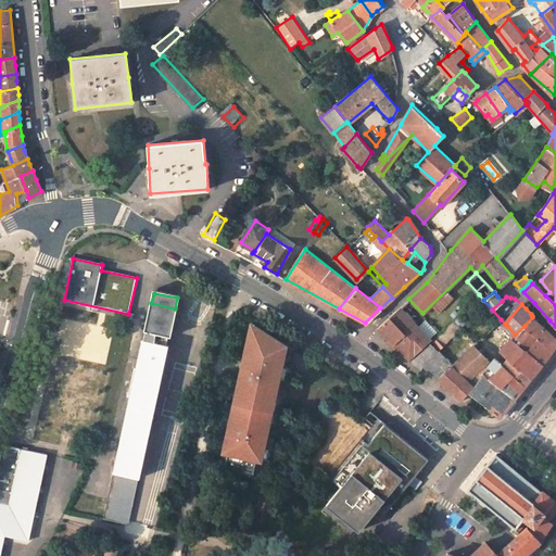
[(377,327),(394,344),(401,337),(416,352),(430,338),(399,306),(377,327)]
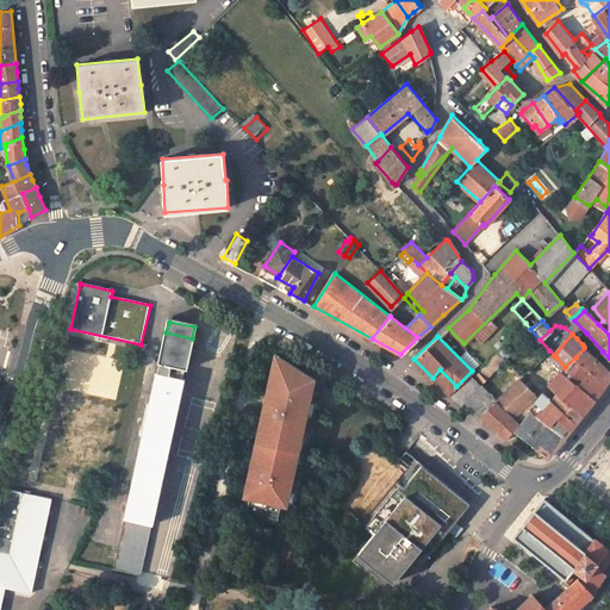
[(504,343),(496,350),(504,360),(512,353),(504,343)]
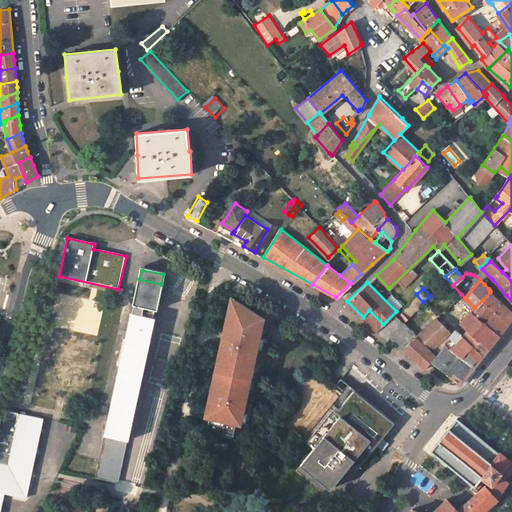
[(511,312),(495,297),(490,292),(483,300),(495,310),(509,322),(511,317),(511,312)]
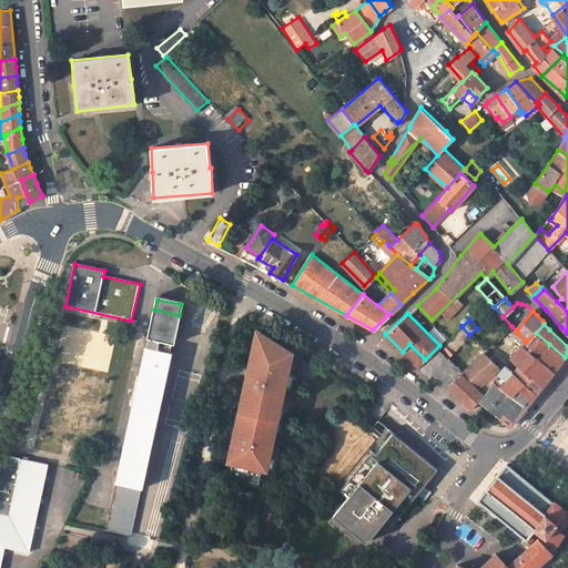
[(449,356),(469,335),(462,326),(449,337),(440,347),(449,356)]
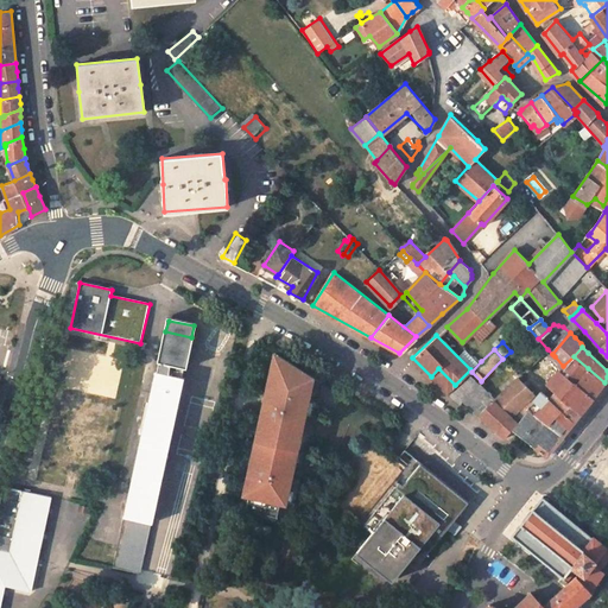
[(537,374),(555,356),(552,354),(548,349),(530,367),(537,374)]
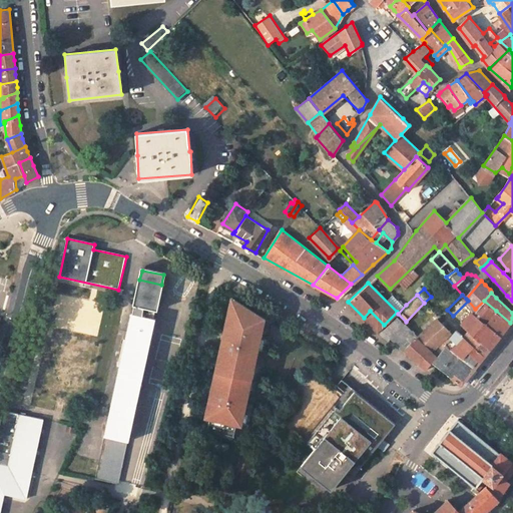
[(257,332),(261,315),(236,301),(230,303),(204,416),(208,417),(206,426),(232,434),(235,422),(239,422),(246,393),(242,392),(249,362),(253,363),(261,333),(257,332)]
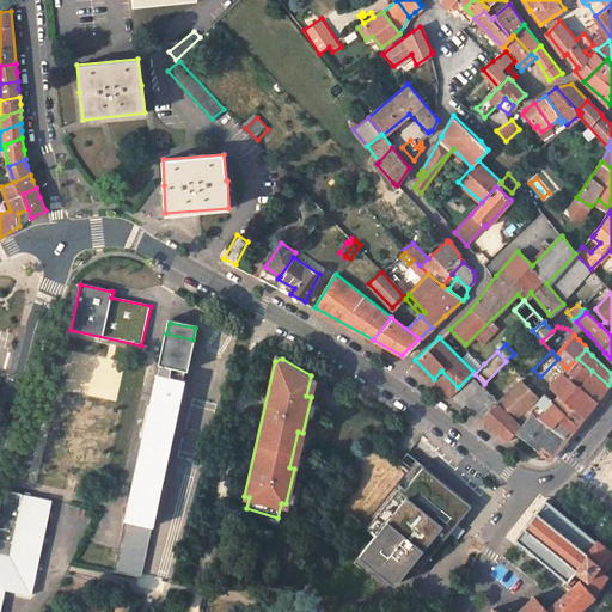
[(591,407),(597,399),(581,384),(592,371),(577,359),(567,368),(551,385),(560,393),(583,416),(591,407)]
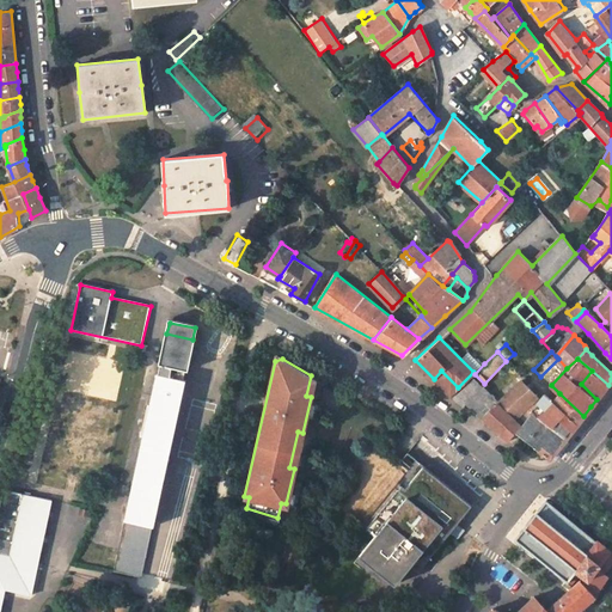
[(451,396),(458,387),(441,371),(434,379),(451,396)]
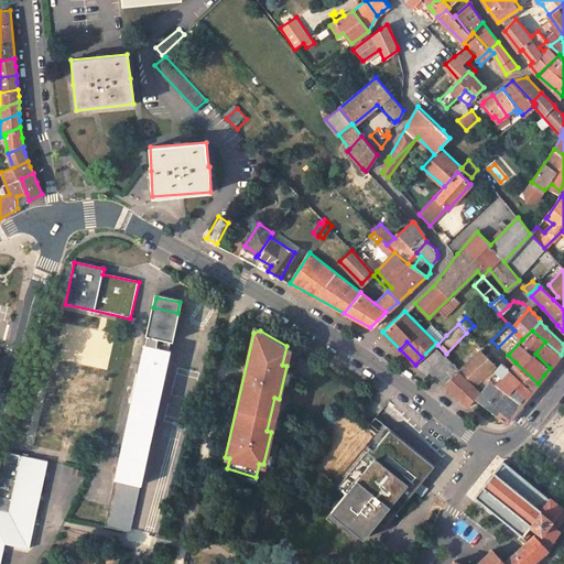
[(555,361),(561,355),(545,342),(535,354),(550,368),(555,361)]
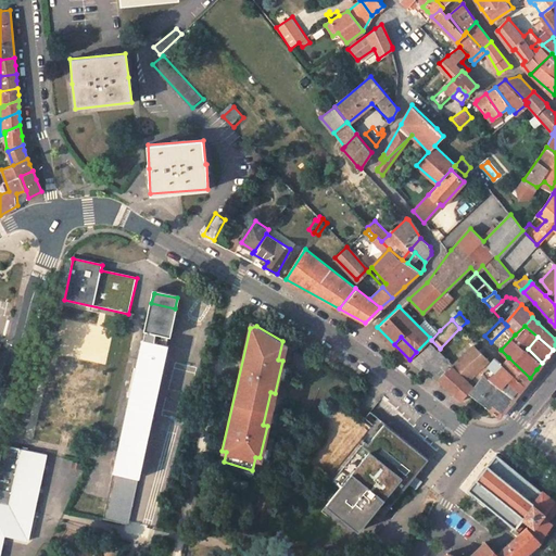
[(142,339),(114,469),(139,476),(167,344),(142,339)]
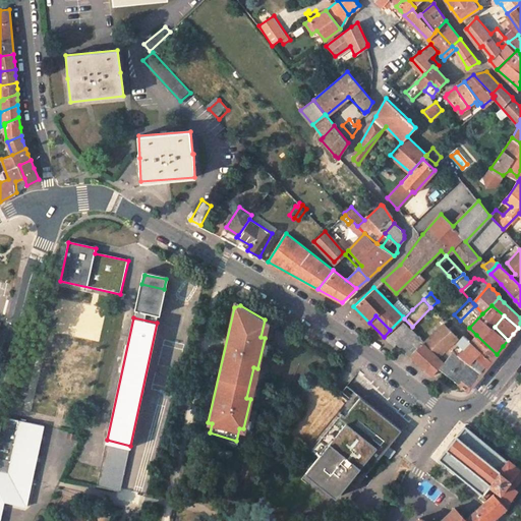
[(261,337),(265,338),(269,323),(265,320),(261,337)]
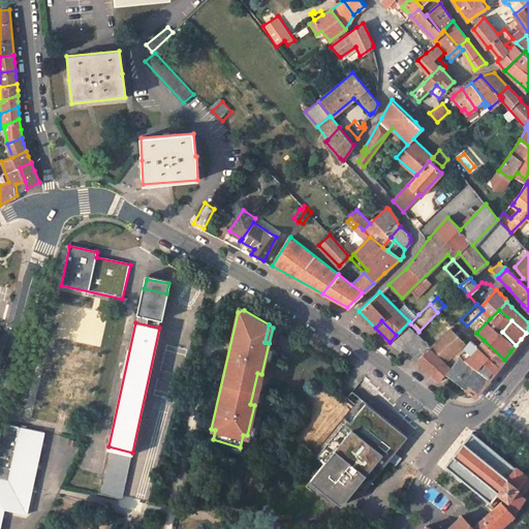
[(402,348),(416,335),(408,327),(392,344),(399,351),(402,348)]
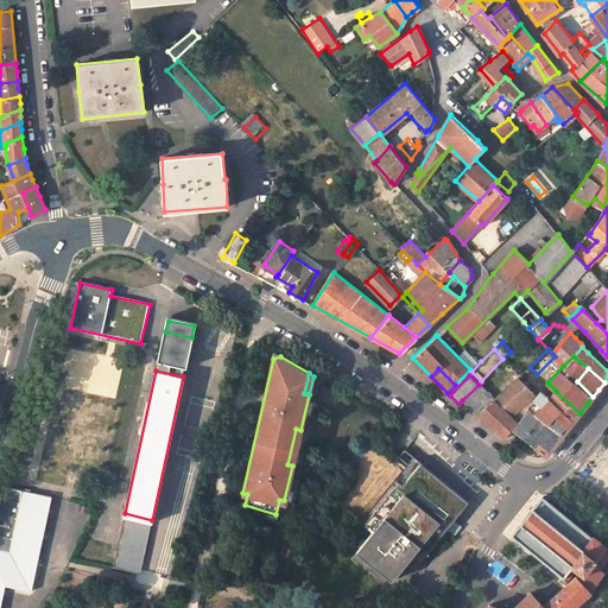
[(494,399),(479,415),(495,431),(508,416),(511,417),(518,409),(524,413),(527,409),(533,401),(530,398),(534,392),(518,377),(494,399)]
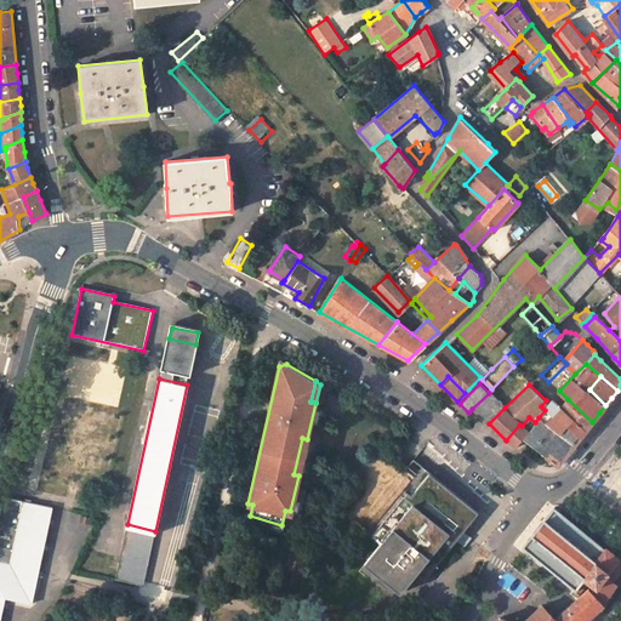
[(472,409),(489,423),(505,408),(490,392),(489,393),(472,409)]
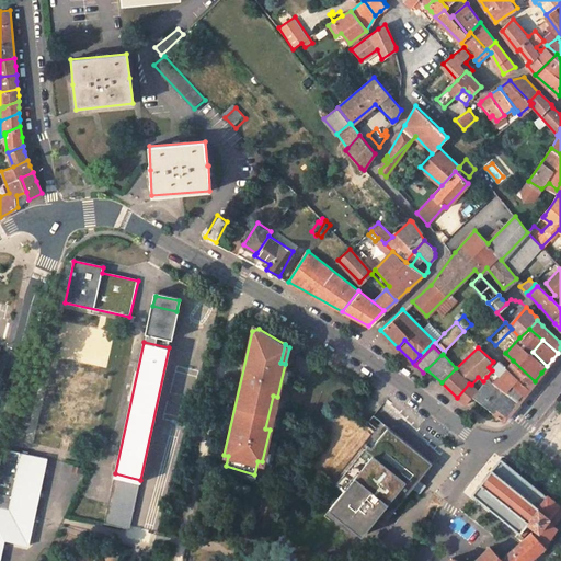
[(527,391),(535,381),(513,361),(507,366),(500,361),(492,370),(487,377),(490,378),(519,401),(527,391)]
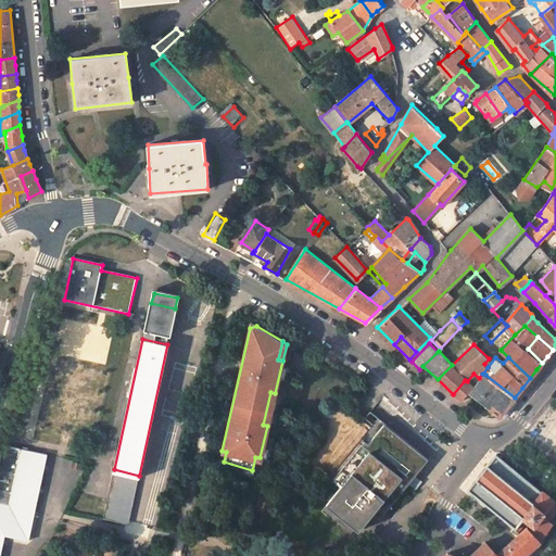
[(508,405),(515,397),(485,375),(481,379),(469,392),(501,415),(508,405)]
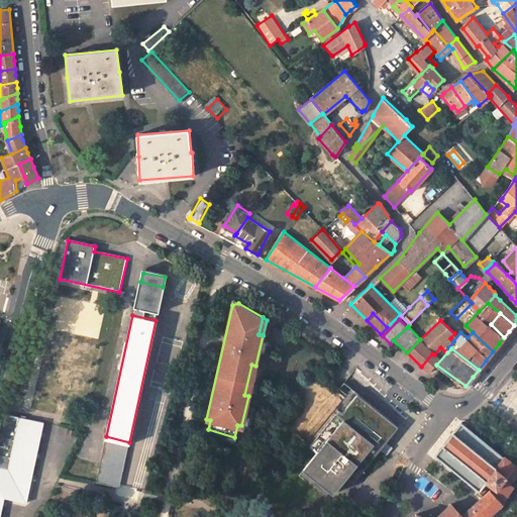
[(438,358),(434,354),(432,353),(421,367),(429,374),(438,358)]
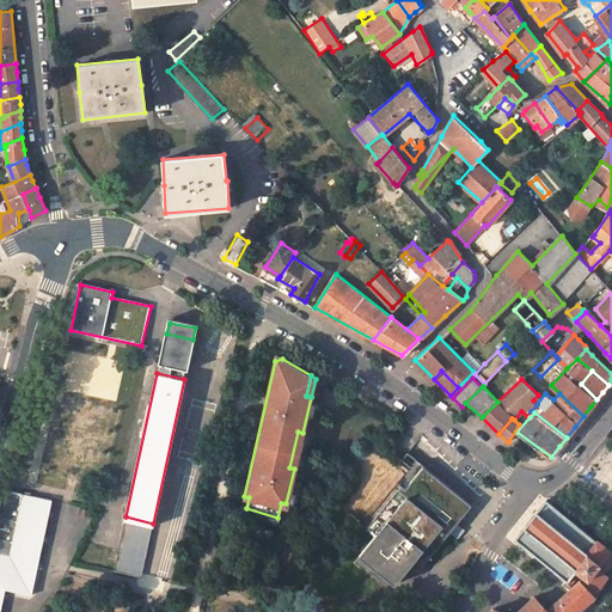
[(298,432),(289,467),(294,469),(303,433),(298,432)]
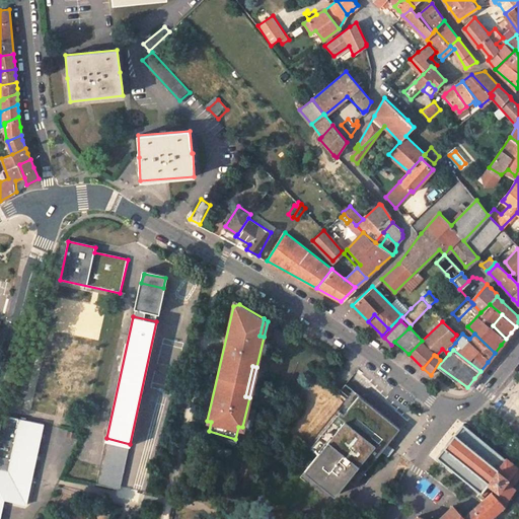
[(318,451),(303,470),(334,495),(347,478),(348,479),(358,479),(378,453),(398,428),(359,395),(344,414),(341,411),(338,415),(344,421),(330,437),(332,439),(321,453),(318,451)]
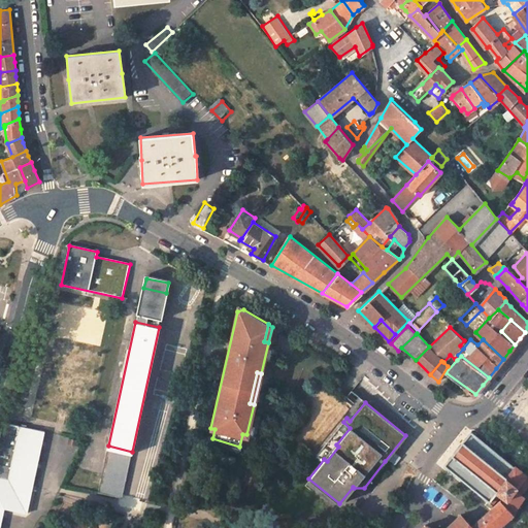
[(0,527),(4,508),(27,513),(44,431),(21,426),(9,477),(0,475),(0,527)]
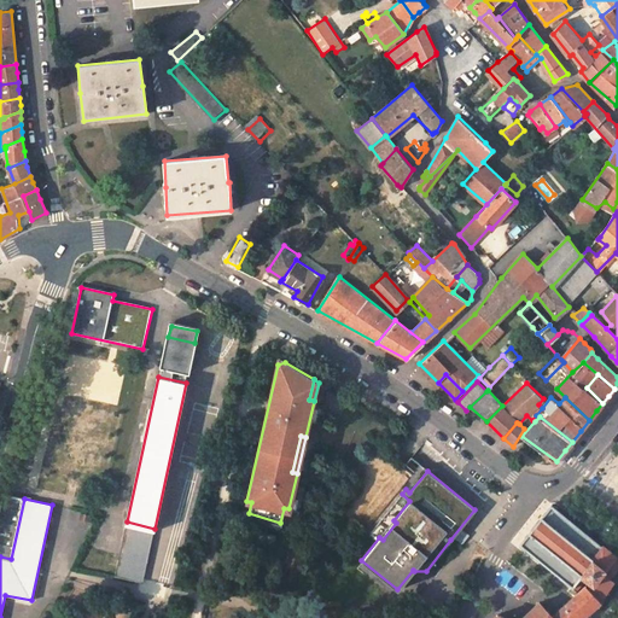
[(582,582),(586,586),(589,581),(592,584),(588,588),(602,601),(614,581),(611,578),(617,567),(617,559),(616,558),(617,557),(602,544),(601,546),(558,511),(559,508),(553,505),(519,546),(524,551),(525,549),(571,586),(571,587),(576,592),(582,582)]
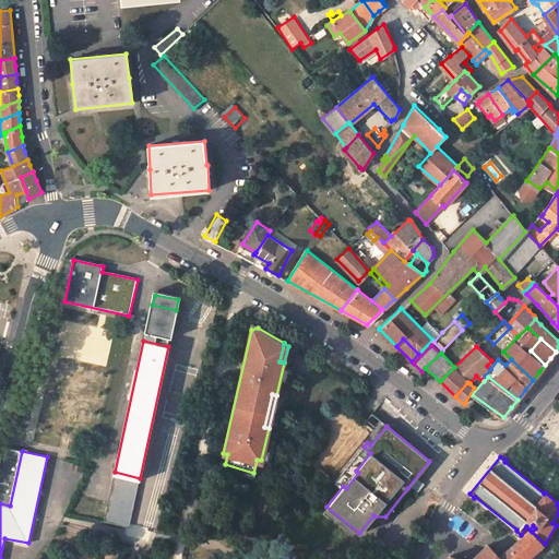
[(343,486),(346,488),(358,473),(356,471),(343,486)]
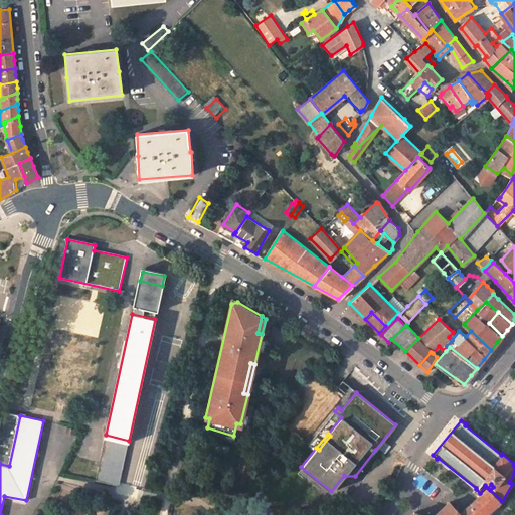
[(122,472),(99,467),(97,479),(120,484),(122,472)]
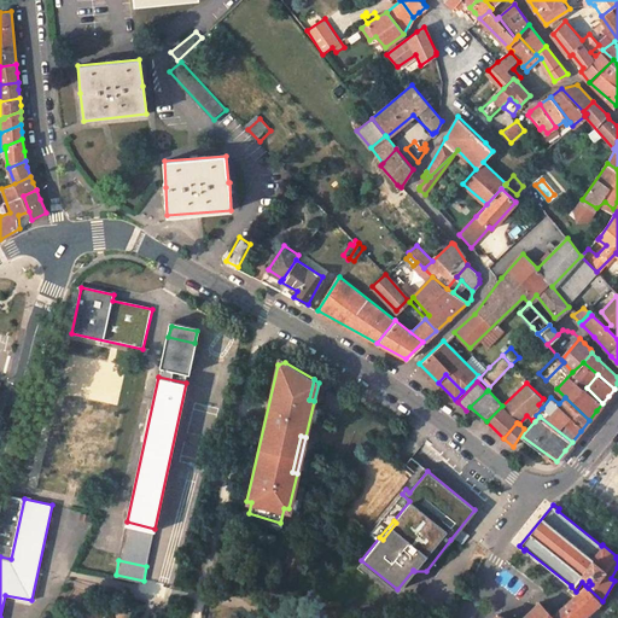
[(582,617),(602,601),(588,588),(586,586),(554,616),(557,617),(555,617),(582,617)]
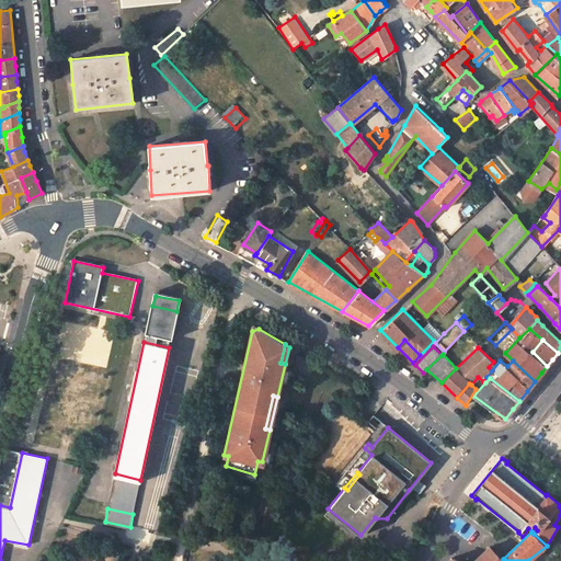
[(504,560),(505,560),(503,559),(502,560),(490,547),(472,560),(458,560),(450,558),(448,560),(504,560)]
